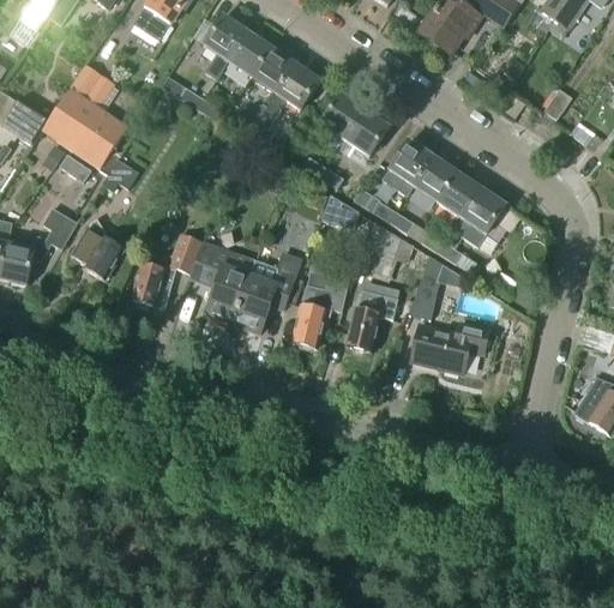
[(38,31),(59,0),(32,0),(31,1),(25,4),(20,11),(22,17),(20,19),(38,31)]
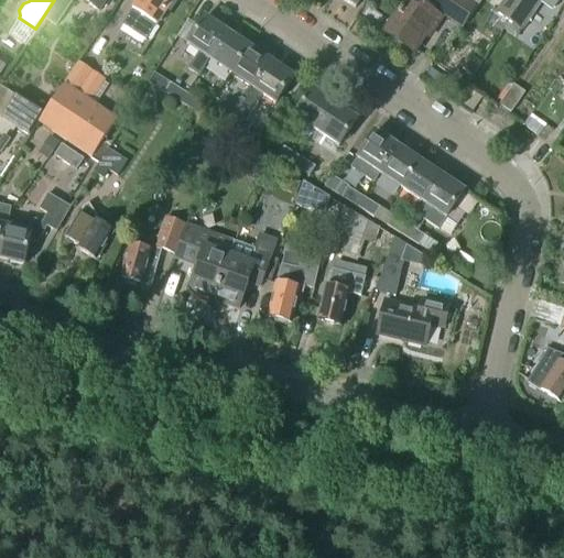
[(54,0),(35,29),(35,30),(44,17),(55,23),(72,0),(54,0)]
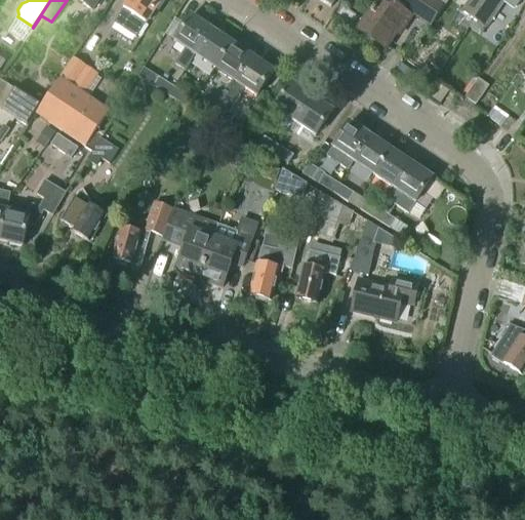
[(144,21),(158,0),(125,0),(122,6),(113,21),(134,35),(144,21)]
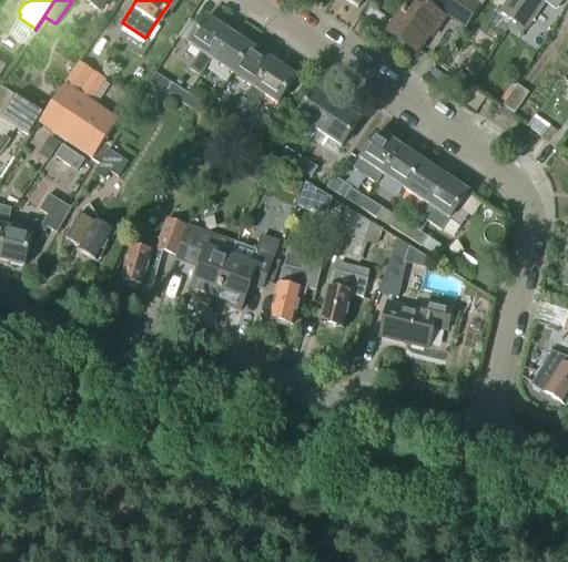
[(423,8),(411,0),(407,0),(387,31),(414,49),(426,32),(432,36),(446,16),(426,2),(423,8)]
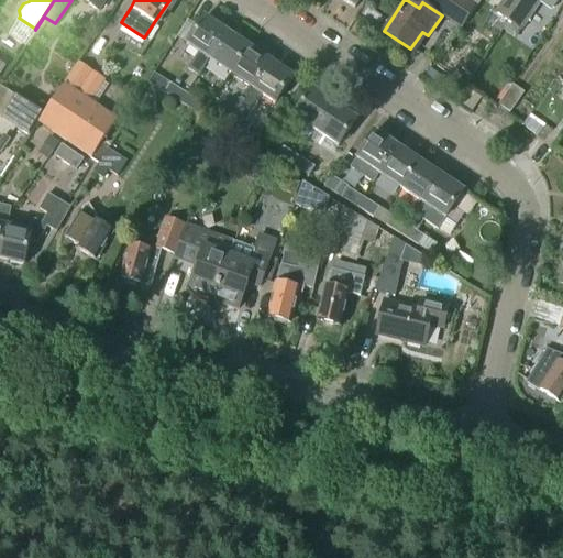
[(462,24),(476,3),(472,0),(437,0),(433,6),(462,24)]
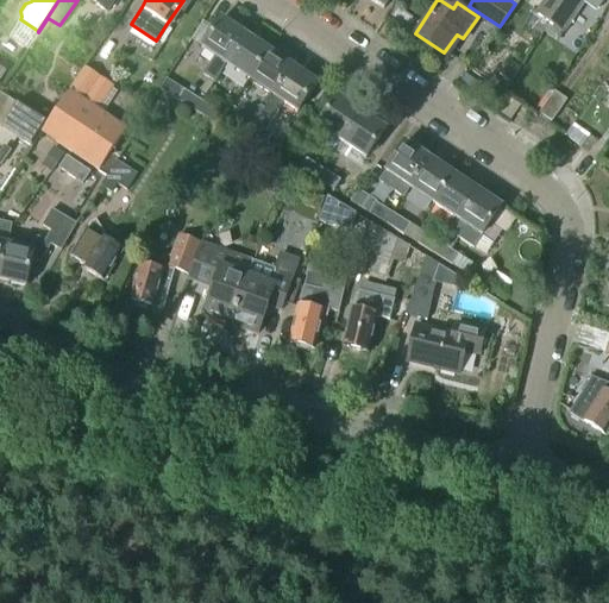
[(544,0),(537,10),(550,18),(562,0),(544,0)]
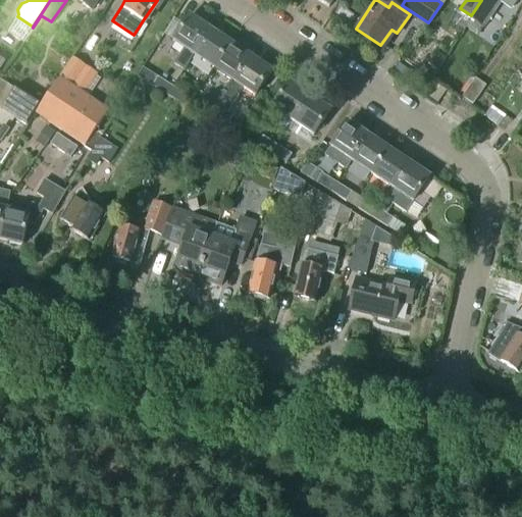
[(481,0),(471,15),(481,22),(497,0),(509,0),(511,1),(512,0),(481,0)]
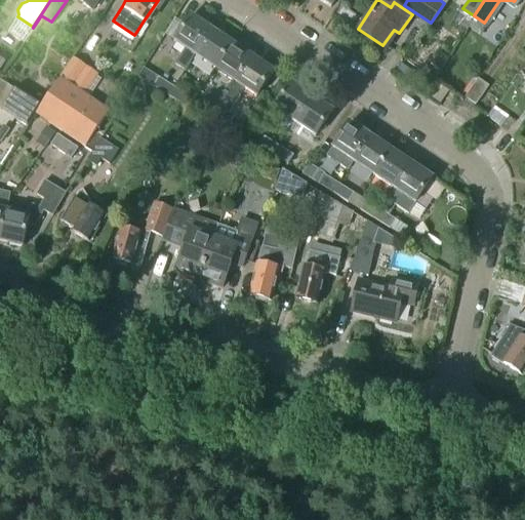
[(185,68),(195,53),(194,53),(211,27),(191,12),(173,39),(185,46),(174,62),(185,68)]
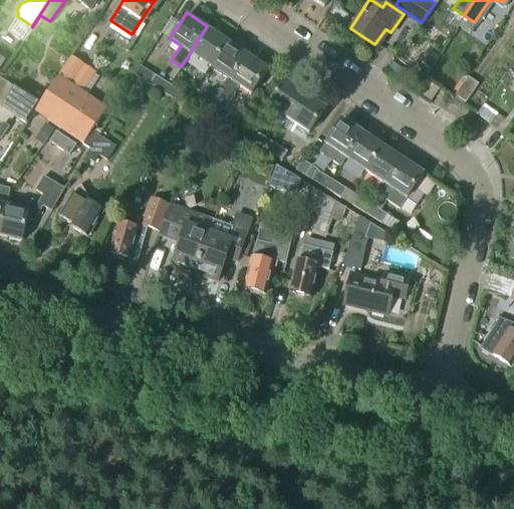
[(210,65),(227,39),(207,26),(190,52),(191,52),(210,65)]
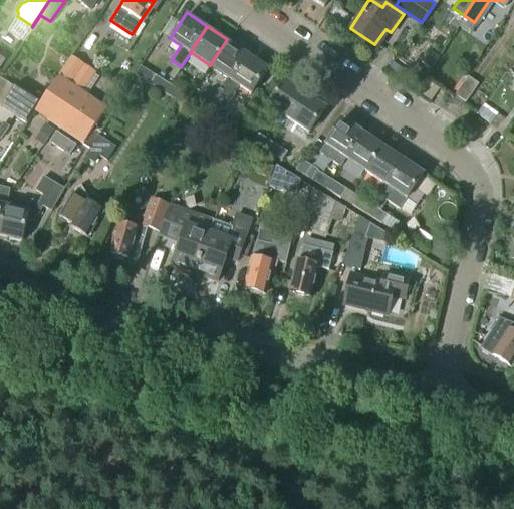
[(241,43),(231,37),(229,40),(227,39),(210,65),(230,78),(247,53),(239,47),(241,43)]
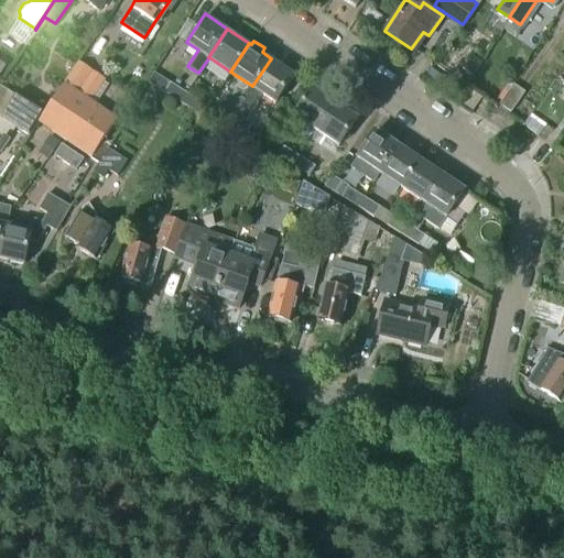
[(275,101),(294,73),(271,58),(252,86),(235,113),(228,123),(242,133),(249,123),(245,120),(262,94),(275,101)]
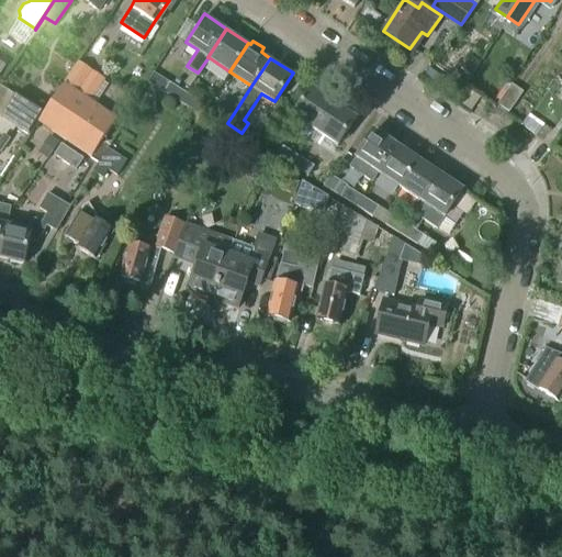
[(91,154),(114,119),(116,117),(90,98),(105,76),(90,67),(78,59),(37,120),(91,155),(91,154)]
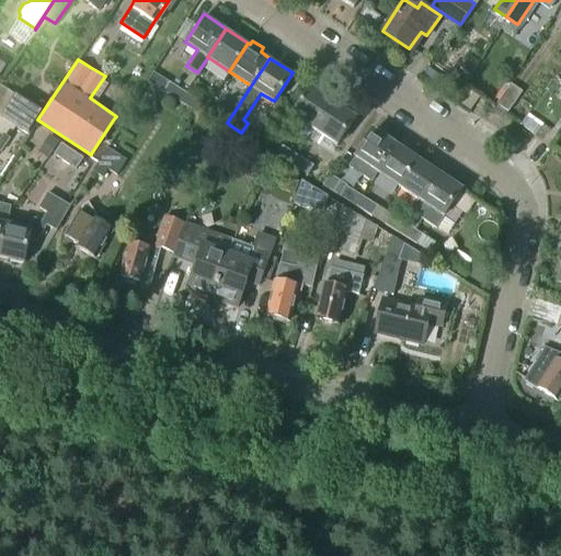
[(503,91),(496,101),(508,110),(522,89),(511,80),(504,76),(496,87),(503,91)]
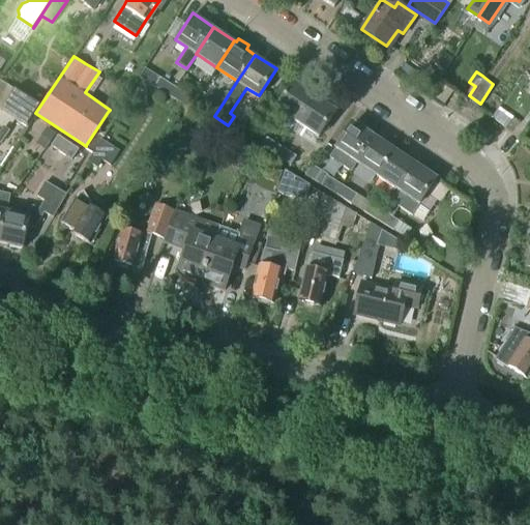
[(169,93),(175,84),(160,75),(154,84),(169,93)]
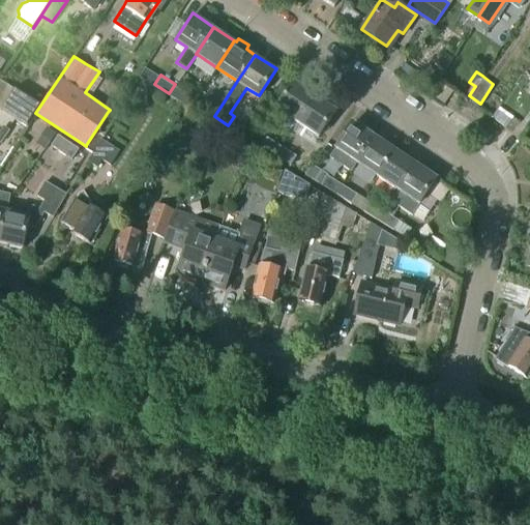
[(430,91),(444,101),(452,89),(438,79),(430,91)]
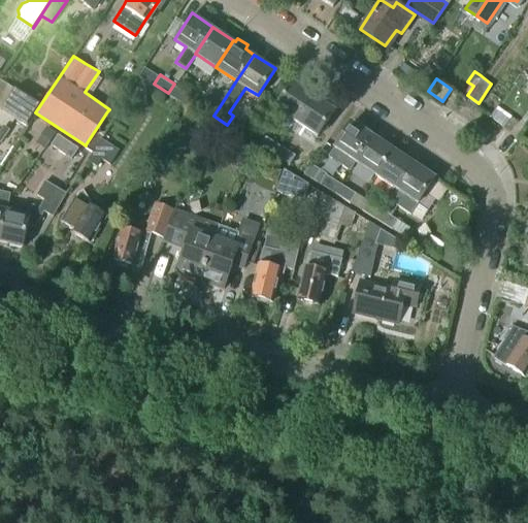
[(296,121),(314,94),(292,79),(274,106),(296,121)]
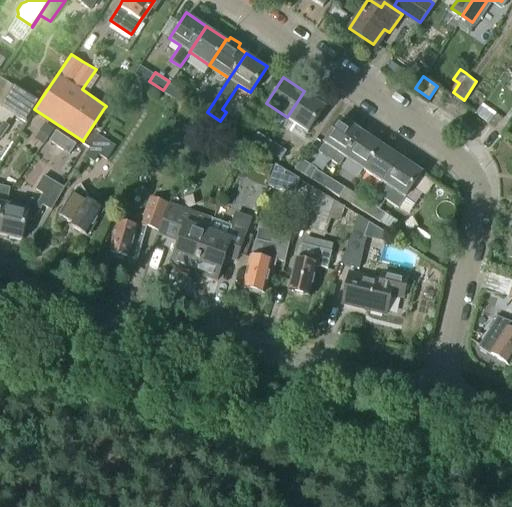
[(0,103),(13,84),(4,78),(0,83),(0,103)]
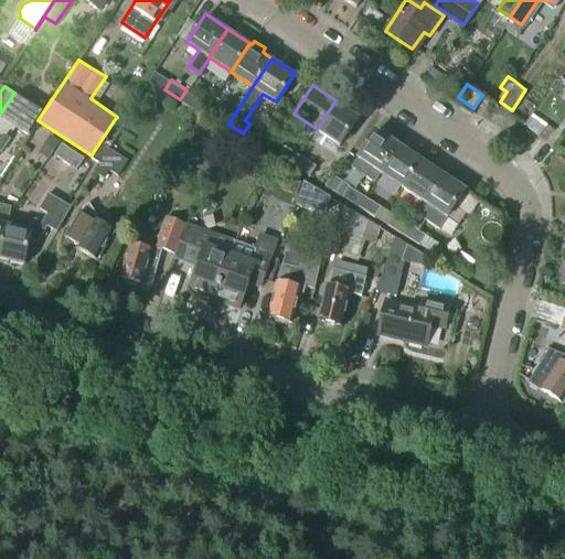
[(180,99),(195,110),(202,100),(187,89),(180,99)]
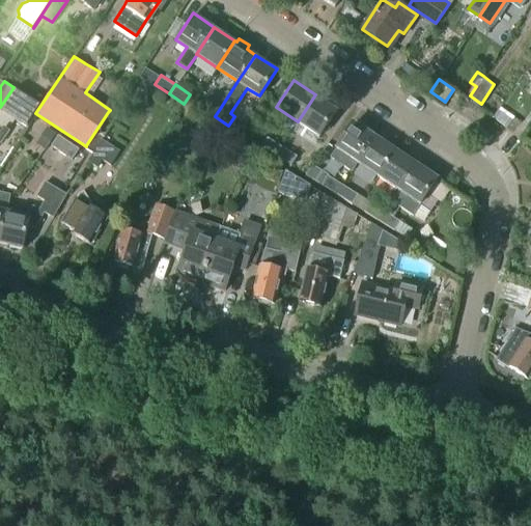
[(14,87),(0,107),(0,108),(9,115),(26,126),(40,105),(14,87)]
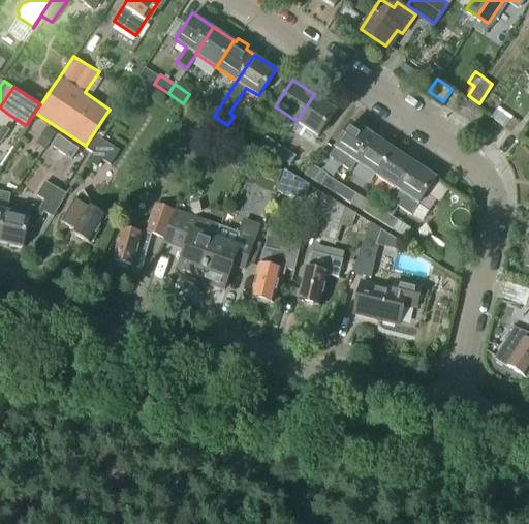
[(314,94),(297,121),(317,134),(335,109),(314,94)]
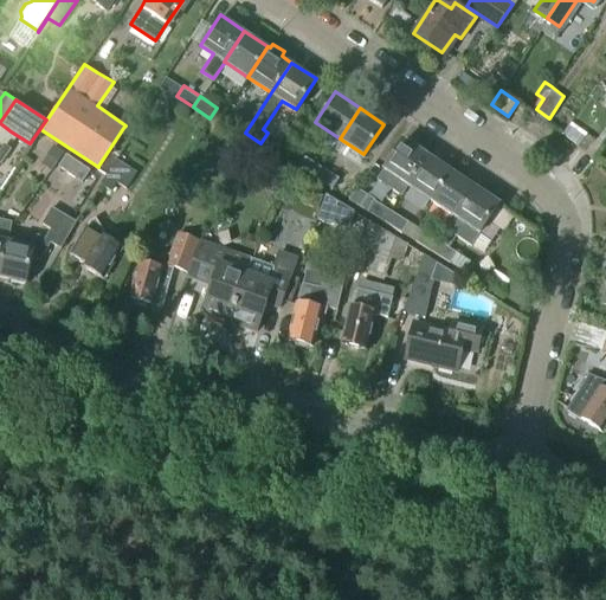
[(245,133),(252,122),(234,110),(229,121),(245,133)]
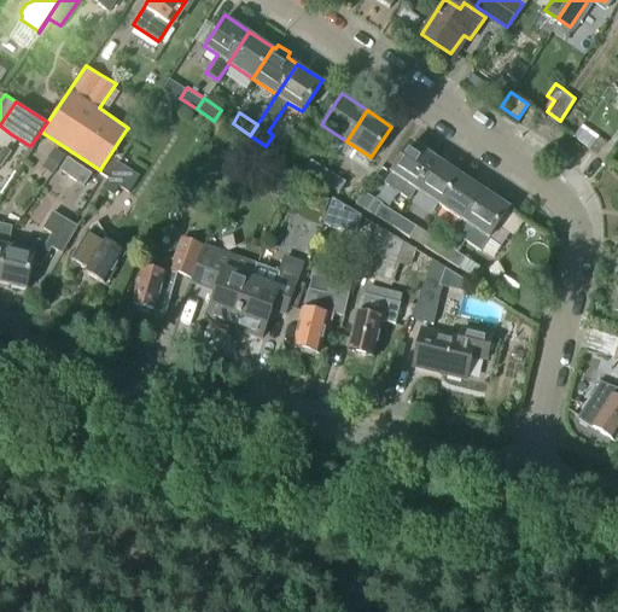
[(583,123),(575,134),(604,155),(612,144),(583,123)]
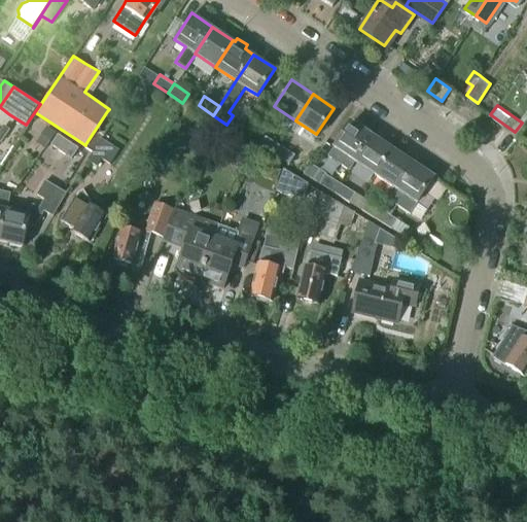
[(114,115),(107,111),(85,144),(93,149),(86,159),(97,164),(101,157),(110,162),(118,147),(100,137),(114,115)]
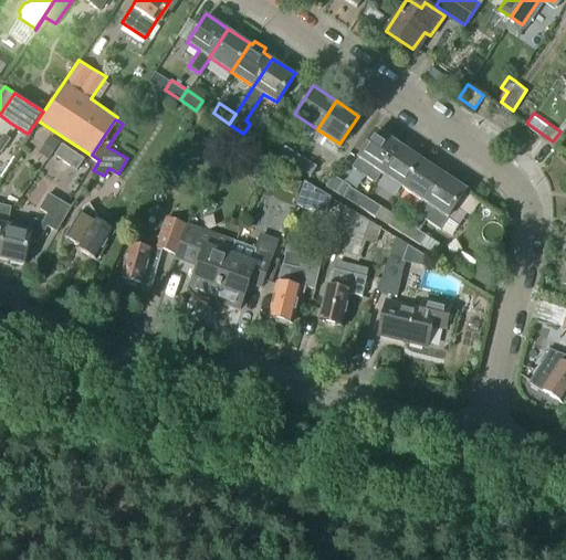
[(357,157),(354,162),(366,171),(376,178),(380,171),(383,168),(399,144),(389,137),(391,134),(381,127),(379,130),(376,128),(357,157)]
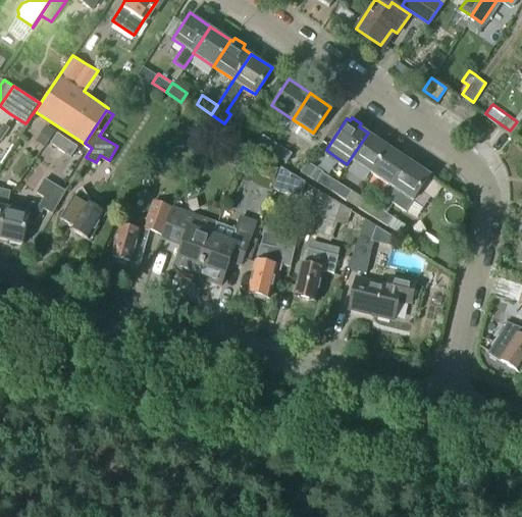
[(47,123),(37,138),(45,144),(55,128),(47,123)]
